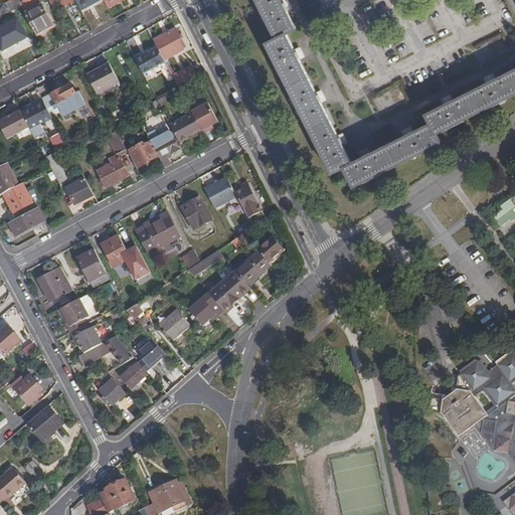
[(0,18),(22,7),(21,5),(17,0),(9,0),(10,0),(0,5),(0,18)]
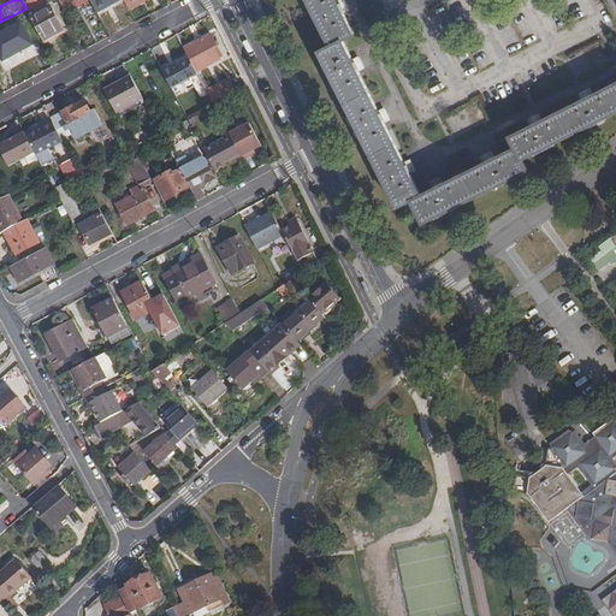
[(29,0),(30,3),(25,6),(27,9),(46,45),(66,34),(52,6),(45,10),(40,0),(29,0)]
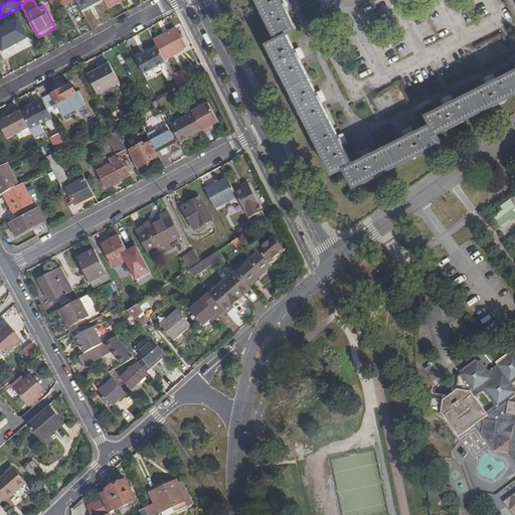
[(74,0),(80,11),(94,4),(101,0),(74,0)]
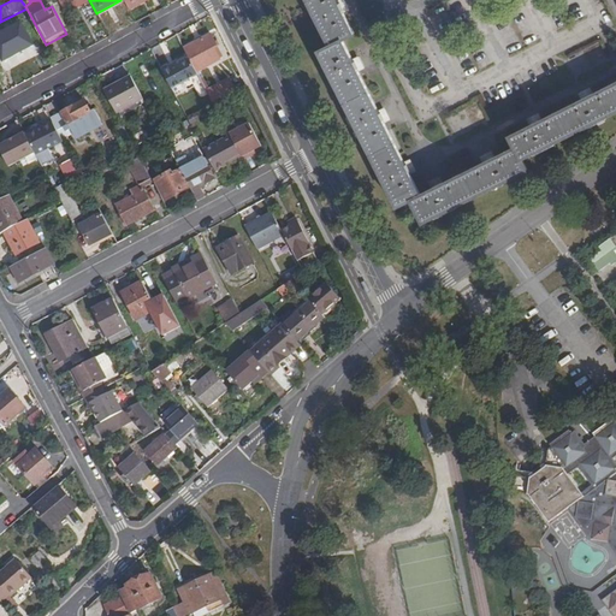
[(615,111),(615,82),(597,93),(591,96),(544,119),(537,123),(515,134),(520,144),(497,157),(490,160),(445,182),(438,185),(425,191),(414,170),(410,163),(388,119),(384,112),(361,67),(357,59),(345,36),(357,30),(347,9),(343,1),(342,0),(313,0),(335,42),(323,48),(401,203),(415,196),(426,219),(531,167),(526,157),(615,111)]
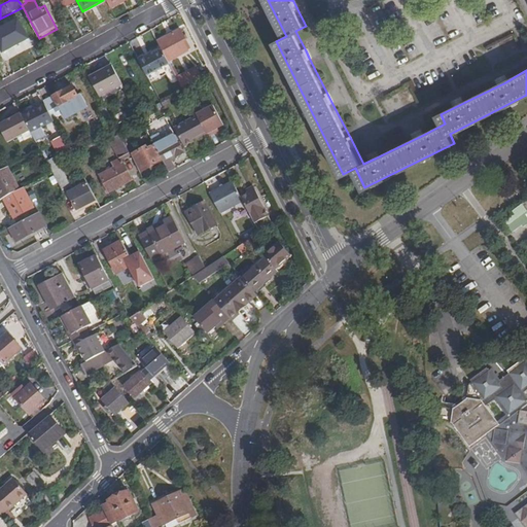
[(15,22),(0,30),(0,49),(24,36),(15,22)]
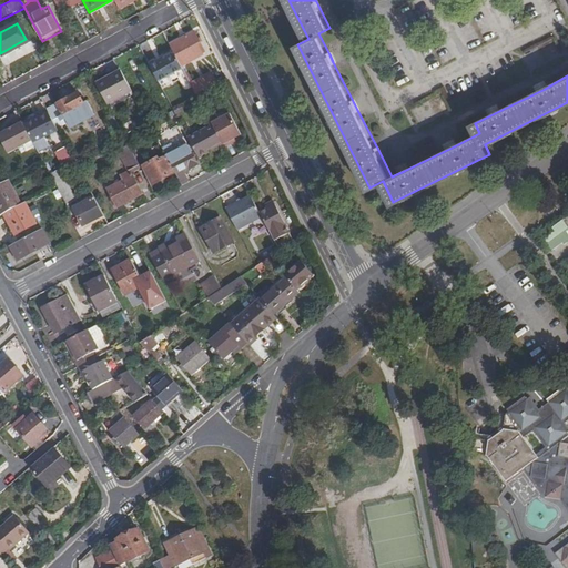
[(195,32),(171,46),(175,54),(182,66),(203,54),(198,44),(201,43),(195,32)]
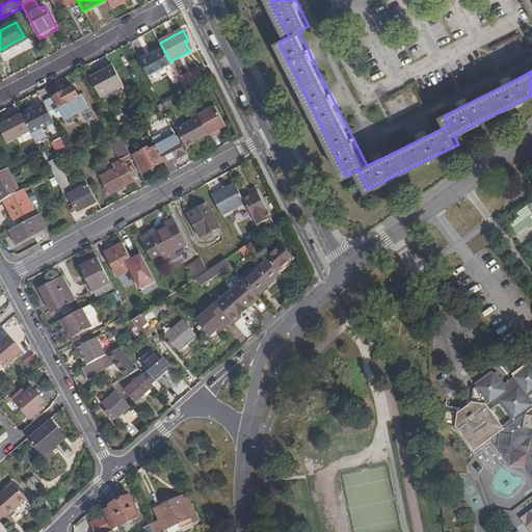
[(148,56),(139,60),(148,76),(171,64),(170,61),(164,51),(154,56),(149,58),(148,56)]
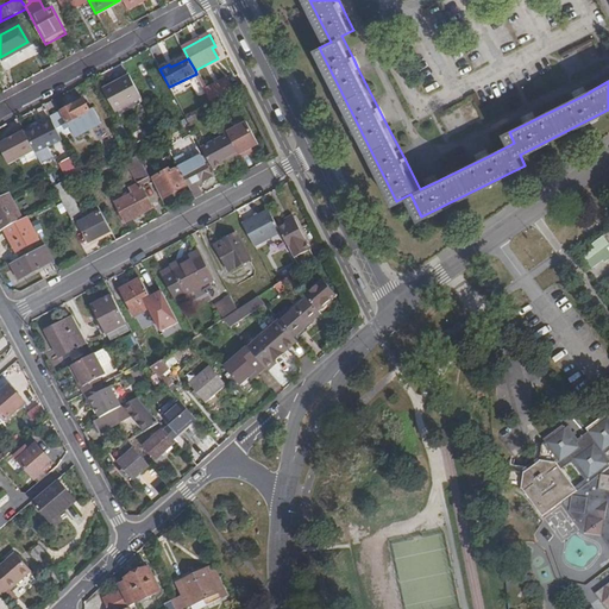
[(114,112),(142,98),(130,75),(102,89),(114,112)]
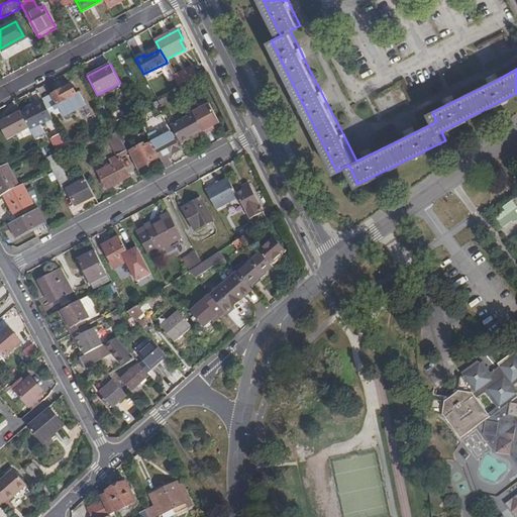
[(193,66),(174,76),(179,87),(191,81),(198,77),(193,66)]
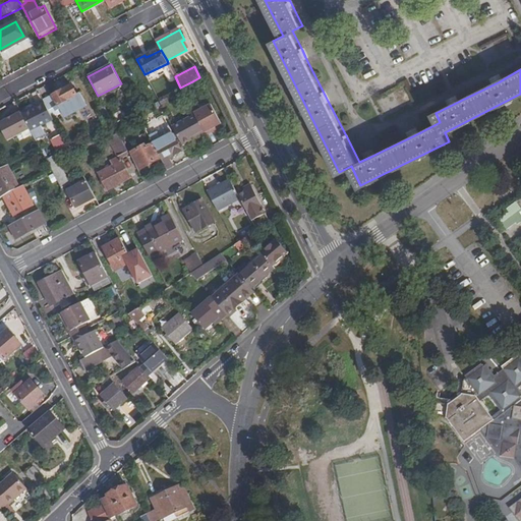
[(192,81),(180,88),(183,93),(195,87),(192,81)]
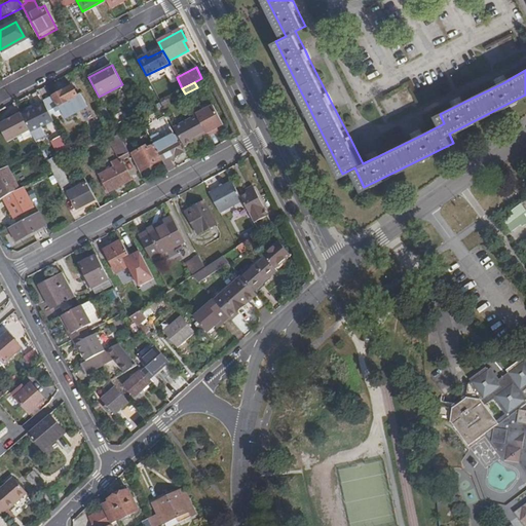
[(73,86),(53,97),(59,107),(54,109),(57,112),(61,109),(63,114),(65,118),(87,107),(81,94),(77,96),(73,86)]
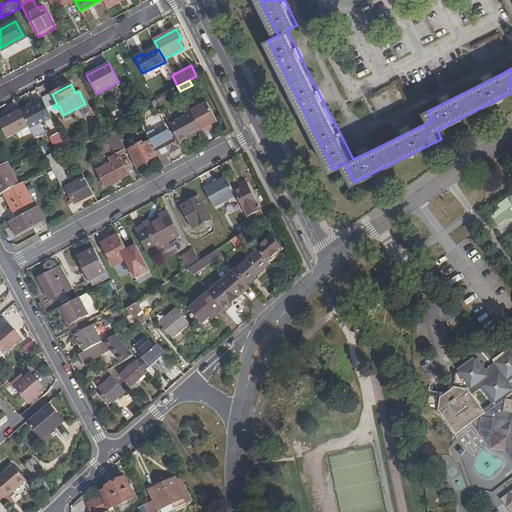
[(52,94),(42,99),(44,102),(52,116),(61,111),(59,106),(55,109),(53,106),(57,104),(52,94)]
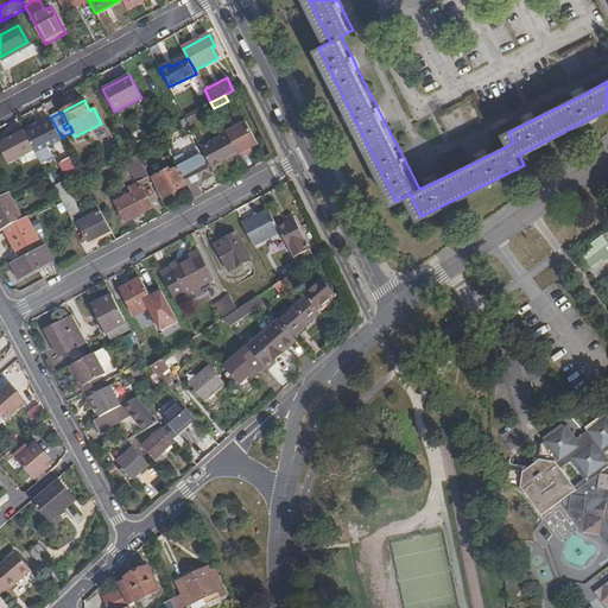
[(52,121),(25,134),(35,151),(38,157),(40,163),(52,157),(48,147),(62,140),(62,138),(52,121)]
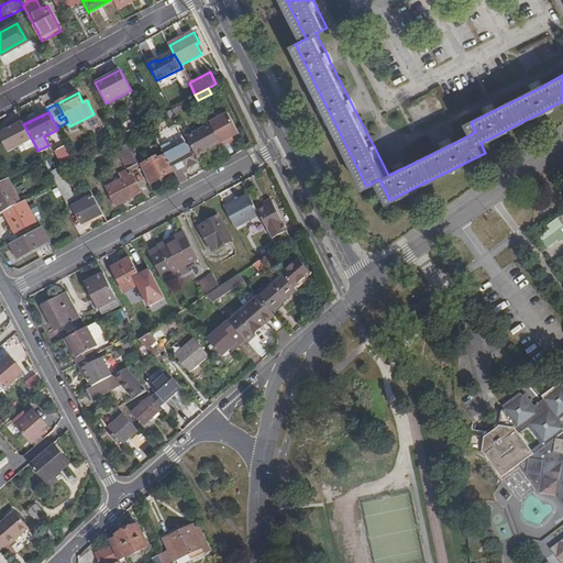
[(228,112),(209,121),(210,123),(220,140),(222,144),(229,141),(233,139),(232,136),(239,133),(228,112)]
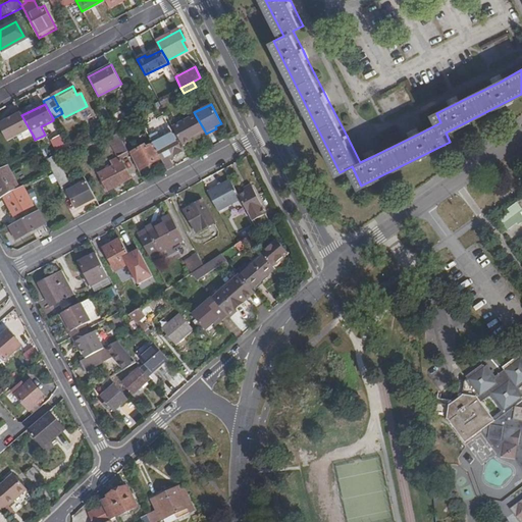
[(104,106),(99,108),(108,126),(114,123),(104,106)]
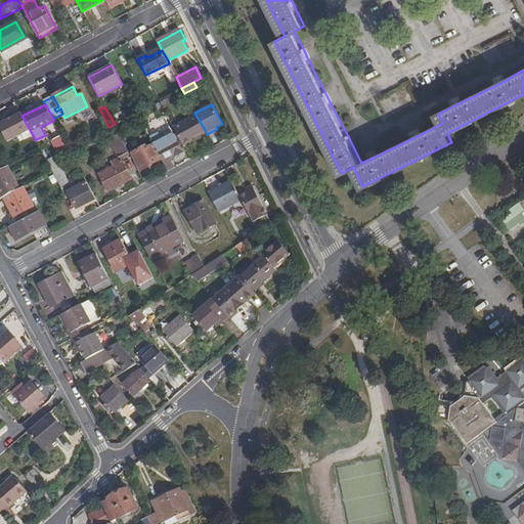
[(22,116),(20,114),(0,124),(0,128),(7,142),(23,134),(30,130),(22,116)]
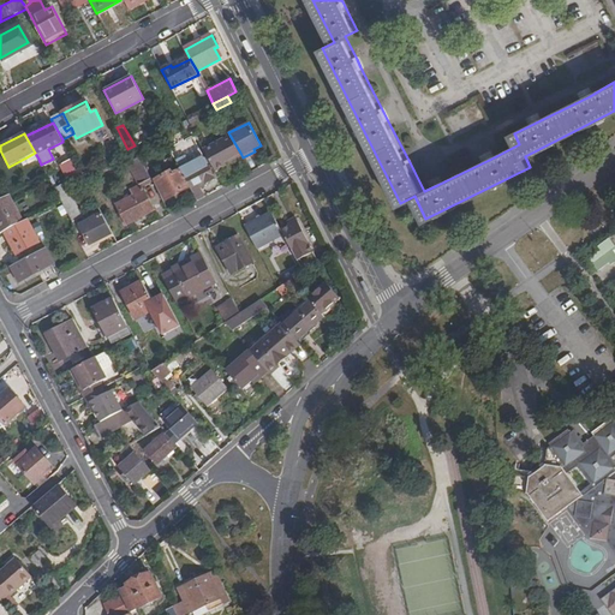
[(230,135),(203,149),(208,156),(212,165),(215,171),(221,167),(226,165),(225,161),(240,153),(230,135)]
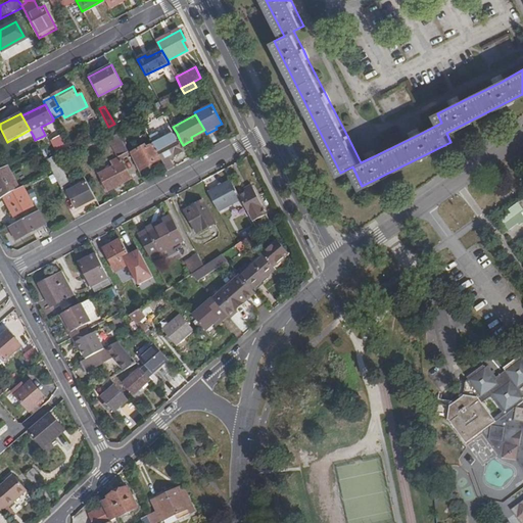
[(128,150),(150,138),(150,136),(144,126),(122,138),(128,150)]
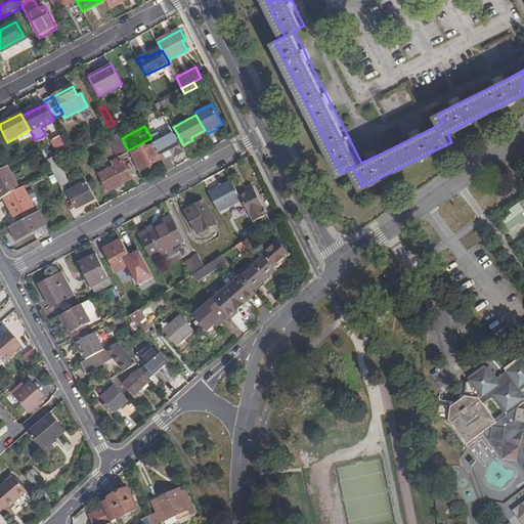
[(33,135),(30,130),(23,134),(26,139),(33,135)]
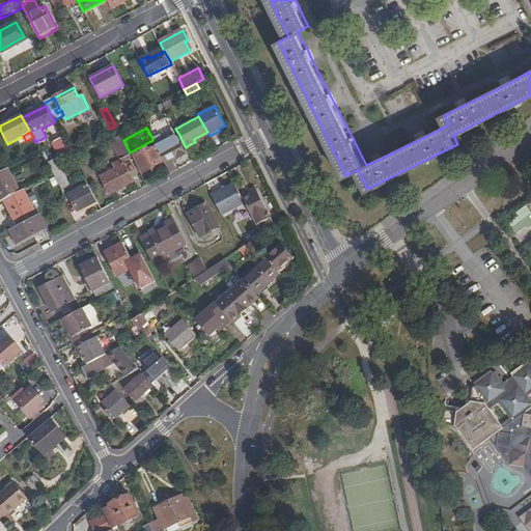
[(177,159),(189,152),(186,147),(183,142),(180,143),(176,136),(163,142),(159,135),(152,138),(157,146),(164,161),(170,173),(176,170),(172,162),(177,159)]
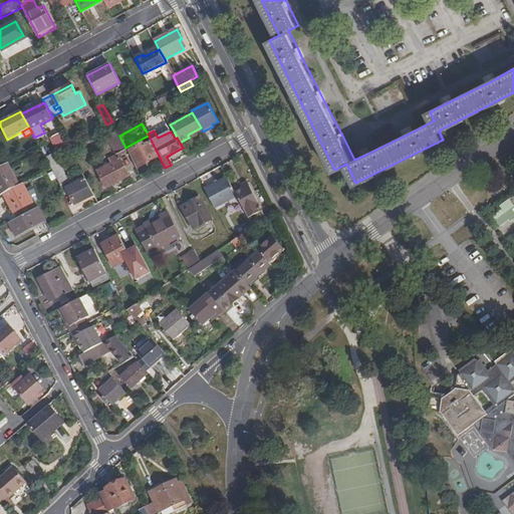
[(52,137),(59,150),(67,146),(60,133),(52,137)]
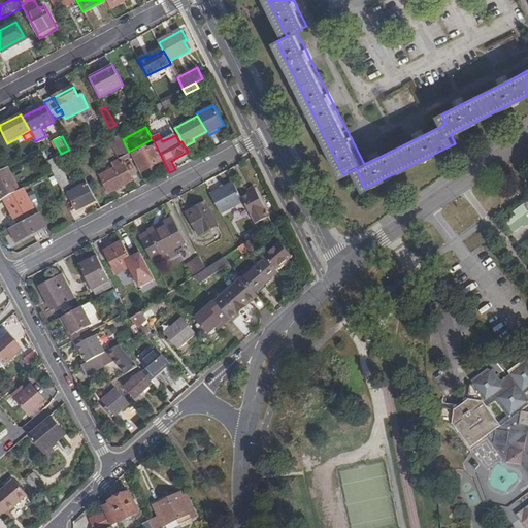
[(110,140),(121,159),(122,159),(130,154),(129,152),(123,139),(121,136),(110,140)]
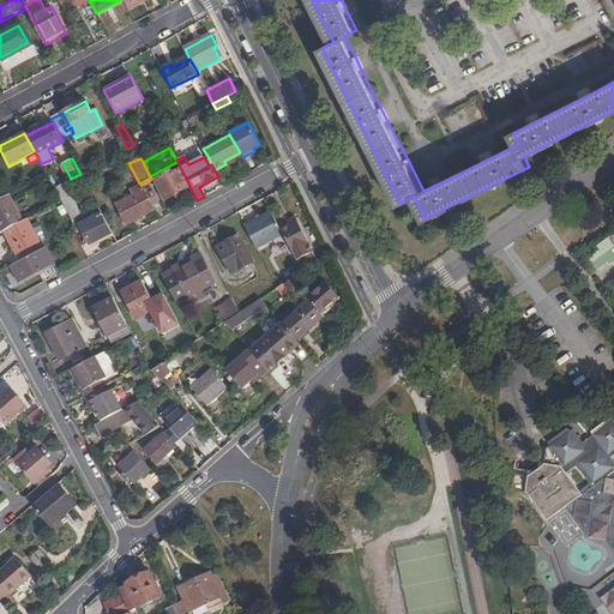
[(92,175),(89,169),(80,174),(84,180),(92,175)]
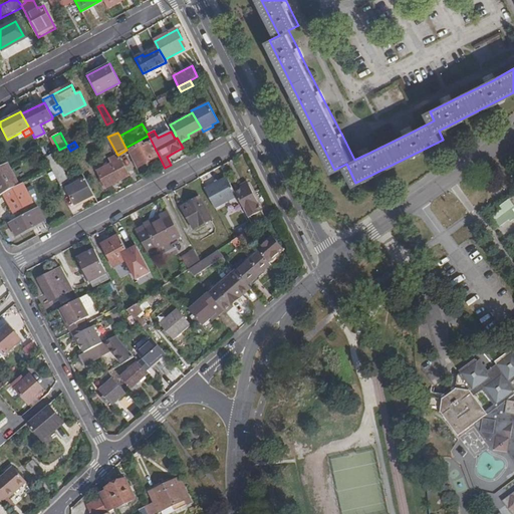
[(150,161),(159,156),(155,149),(154,147),(152,142),(145,146),(143,144),(131,151),(139,167),(150,161)]
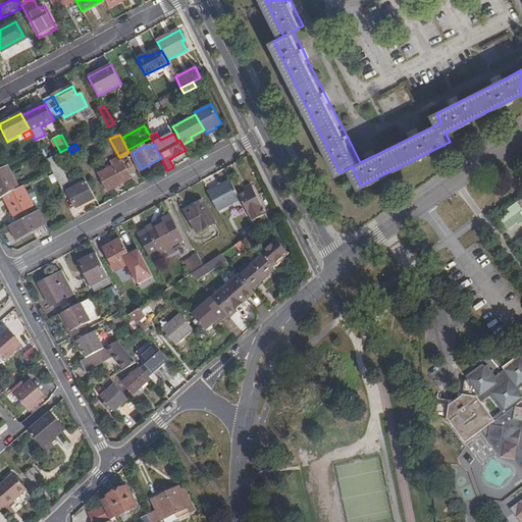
[(68,177),(56,155),(46,160),(58,184),(68,177)]
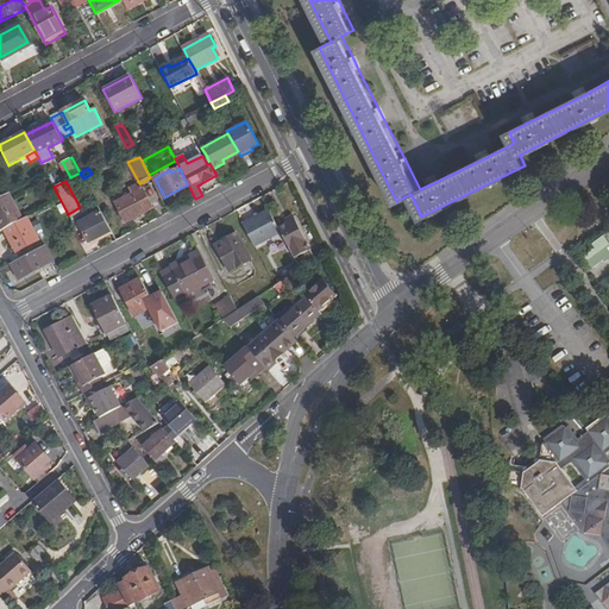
[(152,207),(140,183),(139,183),(130,188),(132,194),(117,202),(126,221),(136,217),(152,207)]
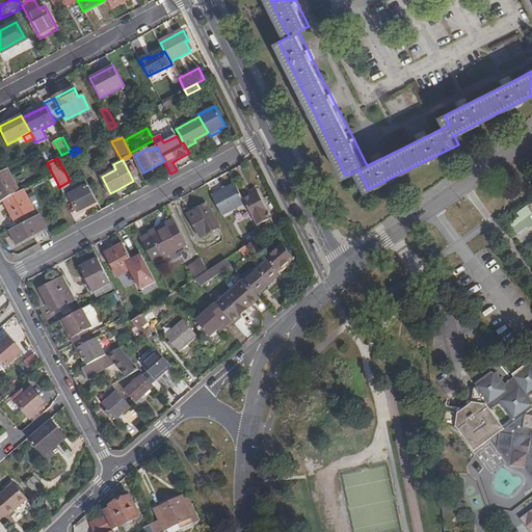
[(0,194),(4,201),(21,191),(8,168),(0,173),(0,194)]
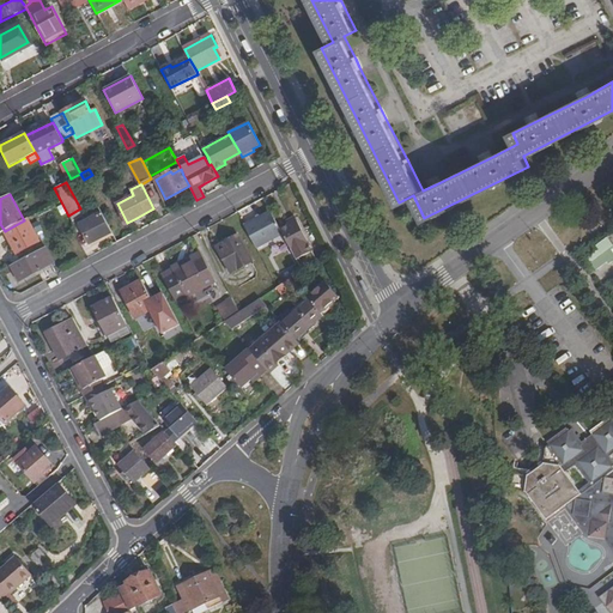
[(108,235),(113,244),(117,242),(113,232),(109,234),(99,216),(102,213),(93,196),(87,199),(97,217),(87,222),(89,223),(82,226),(86,234),(85,234),(90,244),(99,240),(108,235)]
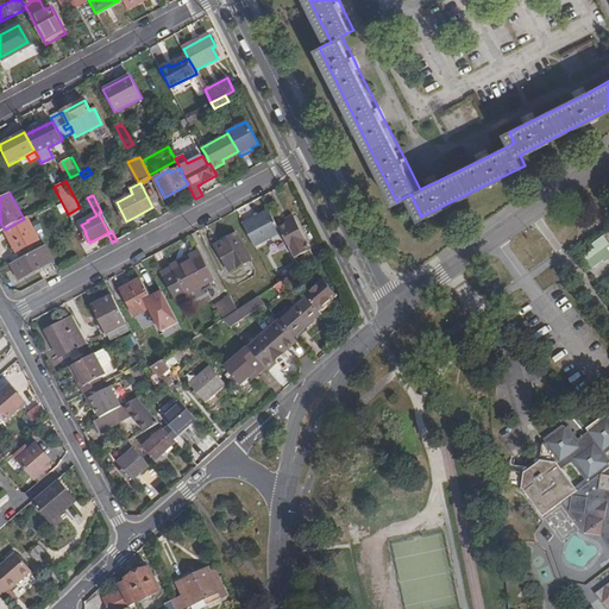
[(255,246),(281,232),(278,228),(269,209),(256,217),(243,224),(255,246)]
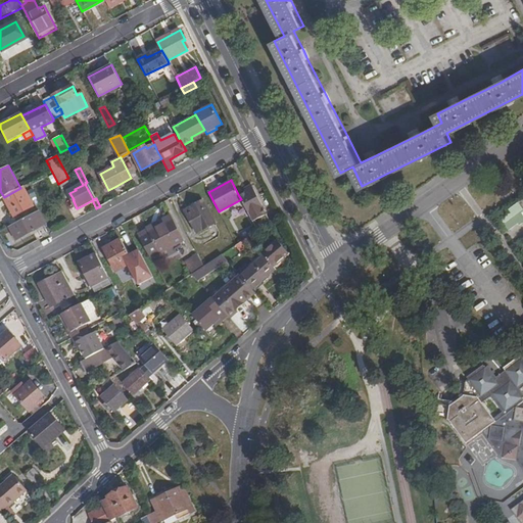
[(96,198),(87,182),(85,184),(93,199),(96,198)]
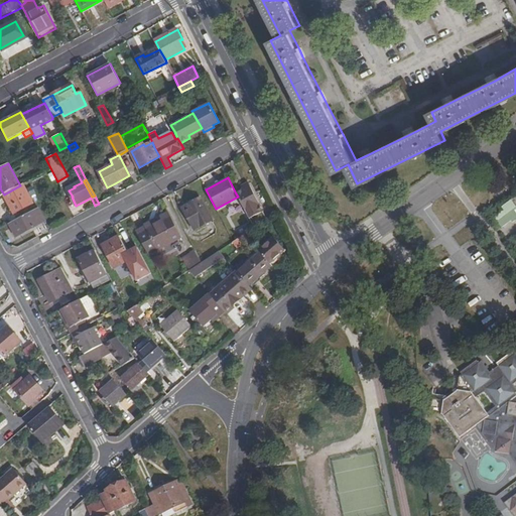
[(33,204),(23,184),(20,185),(4,195),(9,205),(13,214),(33,204)]
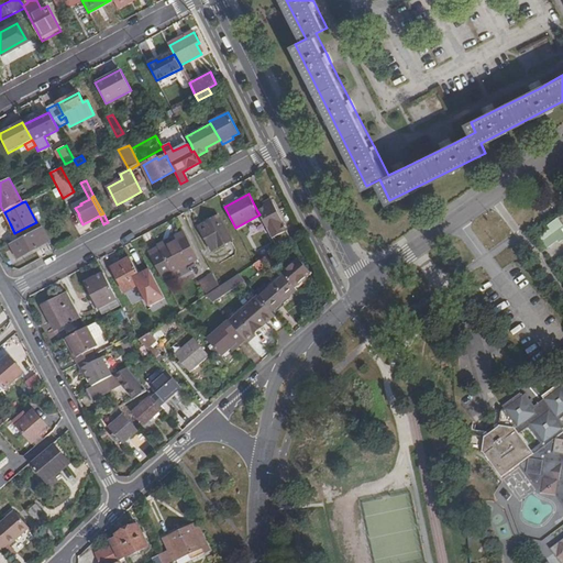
[(265,207),(257,211),(260,214),(275,242),(277,247),(291,238),(283,222),(285,221),(274,202),(269,205),(265,207)]
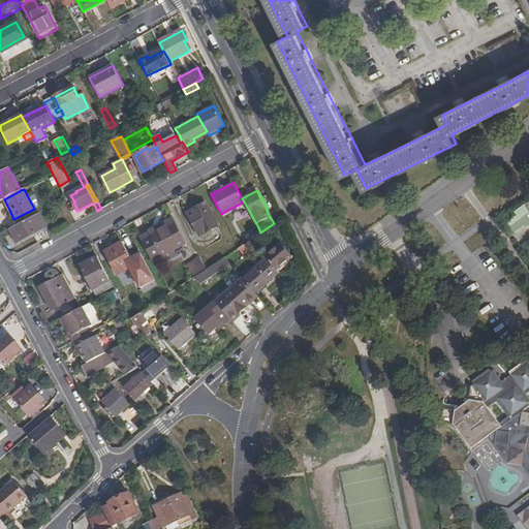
[(196,207),(187,213),(199,236),(217,226),(205,203),(196,207)]
